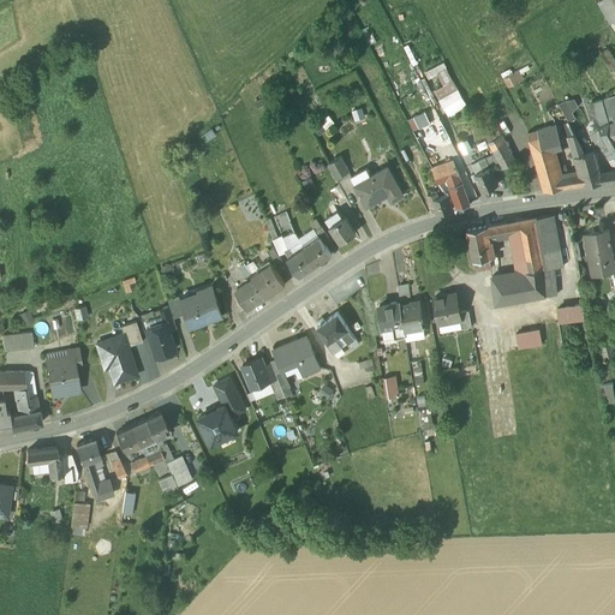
[(614,0),(601,0),(598,1),(609,22),(614,18),(614,0)]
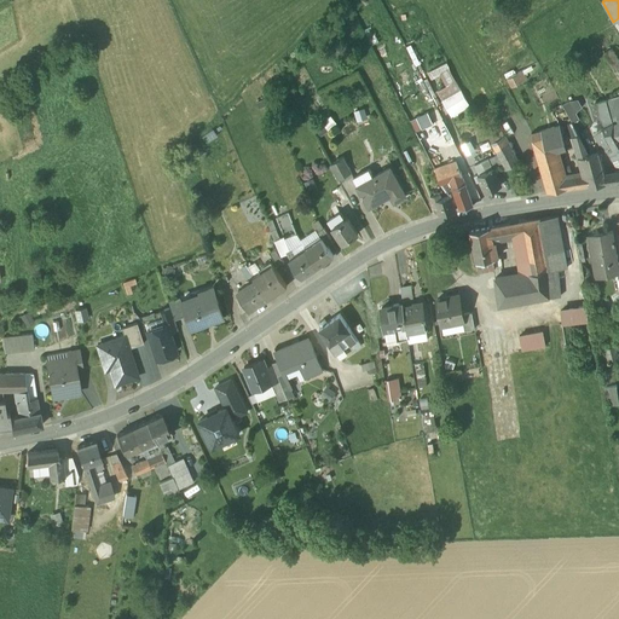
[(447,63),(427,70),(438,99),(458,91),(447,63)]
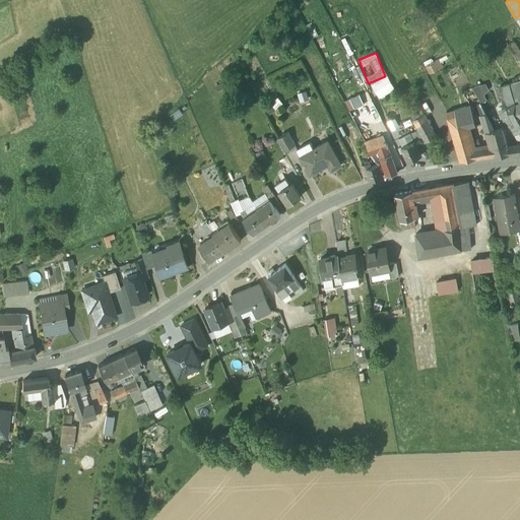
[(439,59),(427,65),(430,72),(443,66),(439,59)]
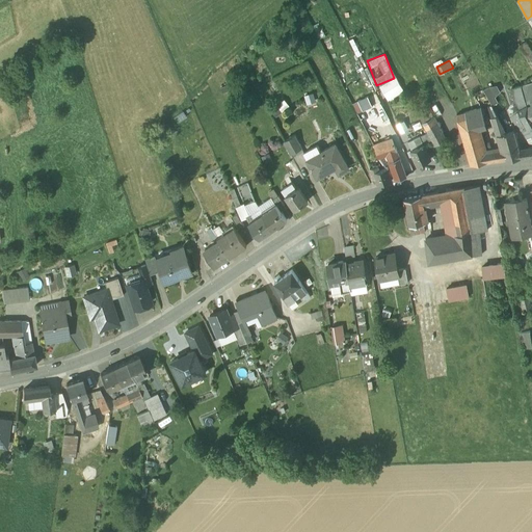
[(396,78),(380,86),(388,99),(403,90),(396,78)]
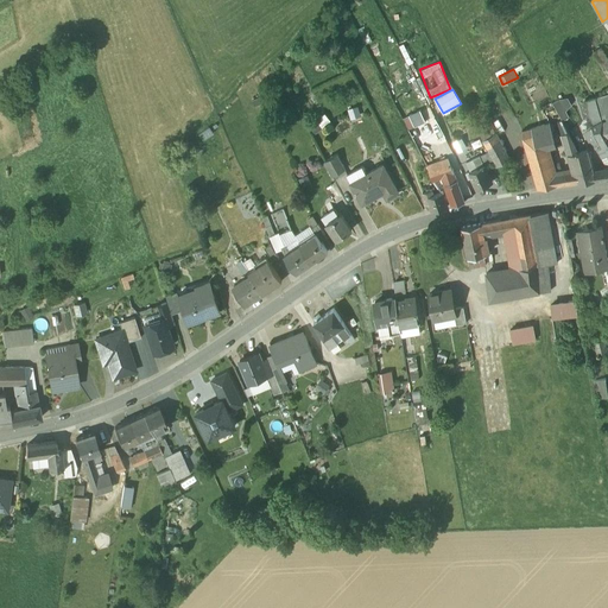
[(607,122),(600,96),(595,97),(602,121),(603,125),(607,122)]
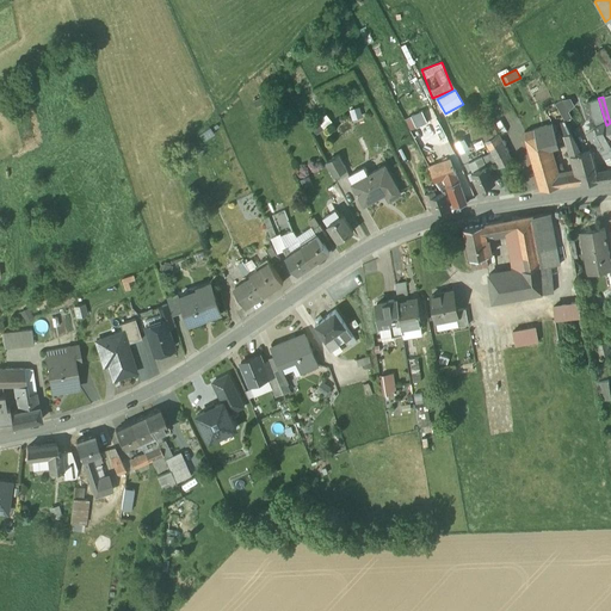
[(605,122),(598,98),(588,100),(593,117),(598,125),(605,122)]
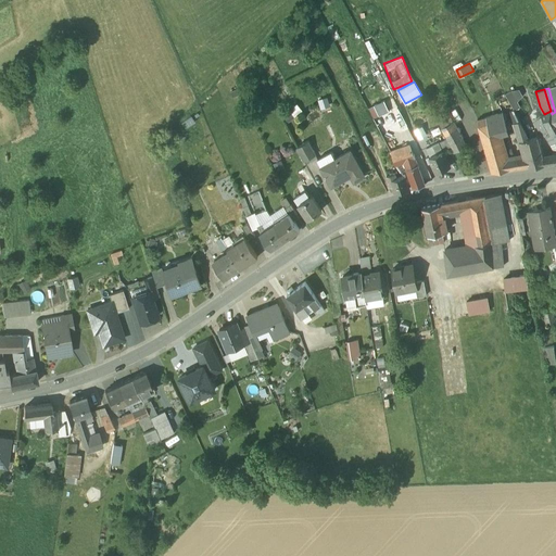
[(520,106),(512,90),(505,93),(514,110),(520,106)]
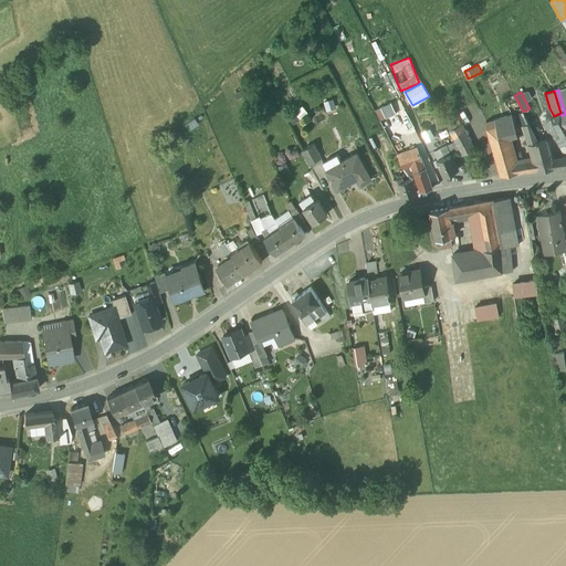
[(334,109),(332,100),(324,102),(326,112),(334,109)]
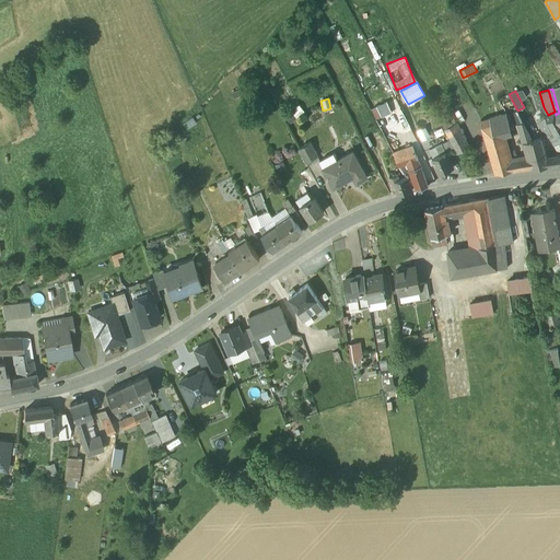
[(298,120),(306,116),(300,105),(292,111),(298,120)]
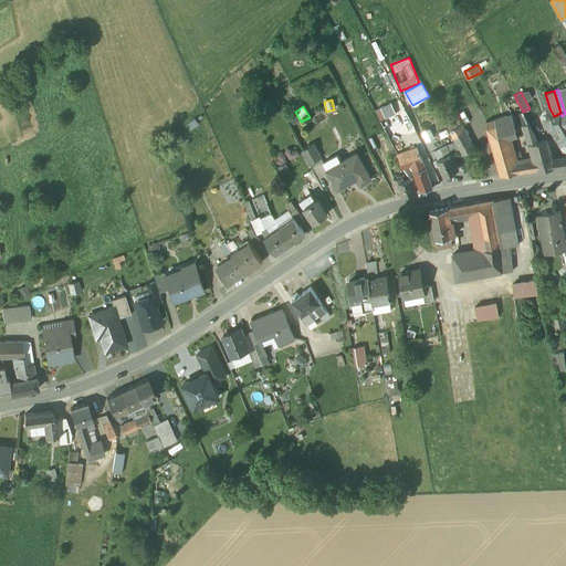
[(456,112),(443,117),(449,129),(462,123),(456,112)]
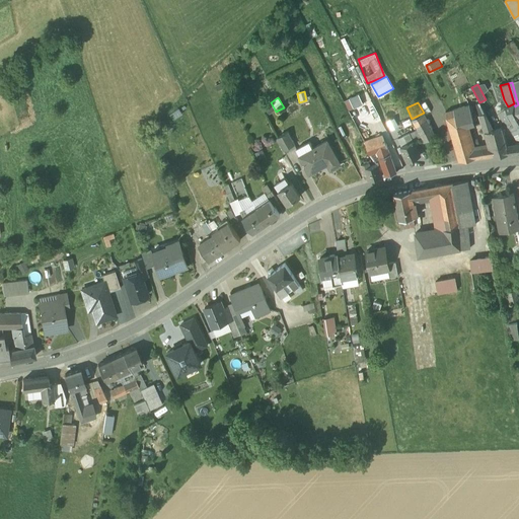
[(479,102),(445,110),(447,118),(456,116),(460,132),(467,130),(466,126),(482,122),(489,120),(479,102)]
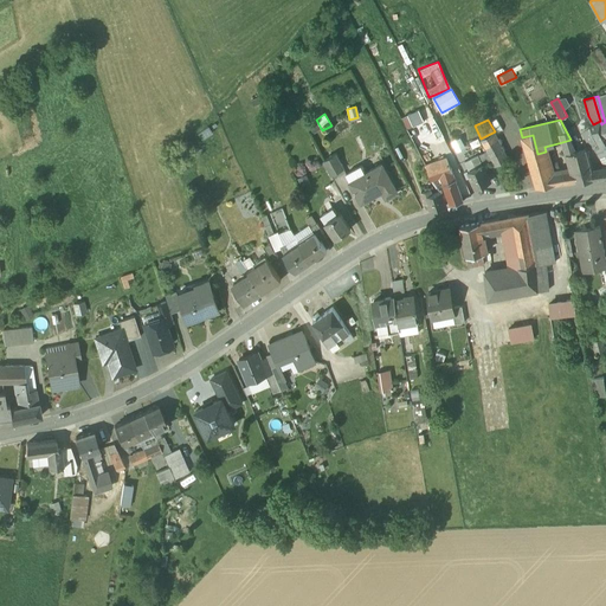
[(605,131),(601,124),(600,121),(593,124),(590,127),(581,131),(586,140),(590,141),(592,144),(595,147),(599,155),(605,153),(605,155),(605,166),(591,169),(593,179),(605,178),(605,176),(605,131)]
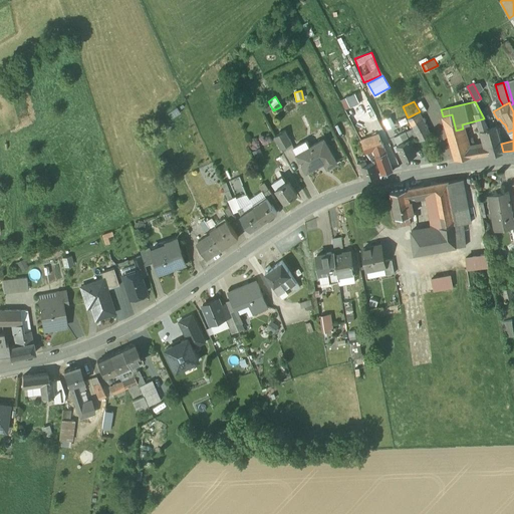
[(374,114),(369,105),(365,107),(369,117),(374,114)]
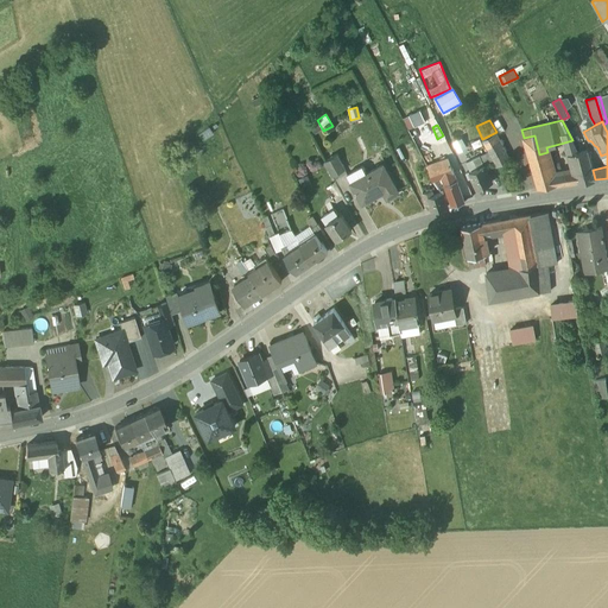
[(510,158),(496,132),(482,139),(496,165),(510,158)]
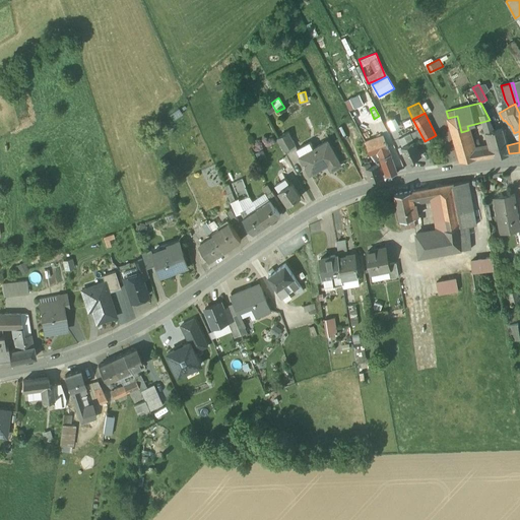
[(457,116),(448,118),(453,135),(461,132),(457,116)]
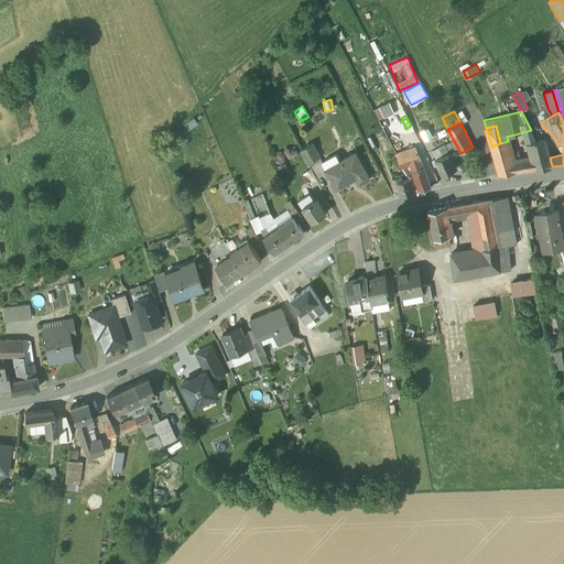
[(531,130),(523,132),(527,143),(529,142),(537,140),(531,130)]
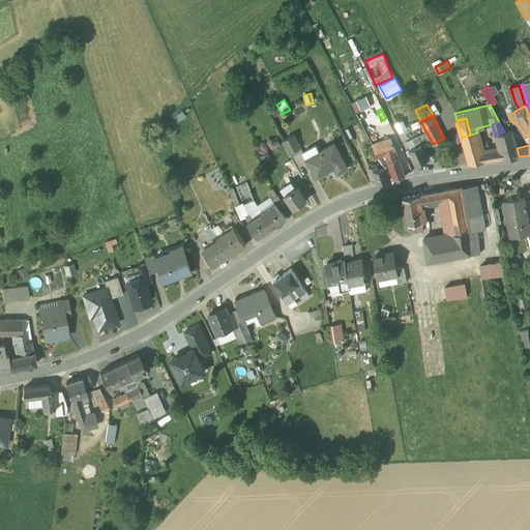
[(410,126),(403,129),(407,139),(414,135),(410,126)]
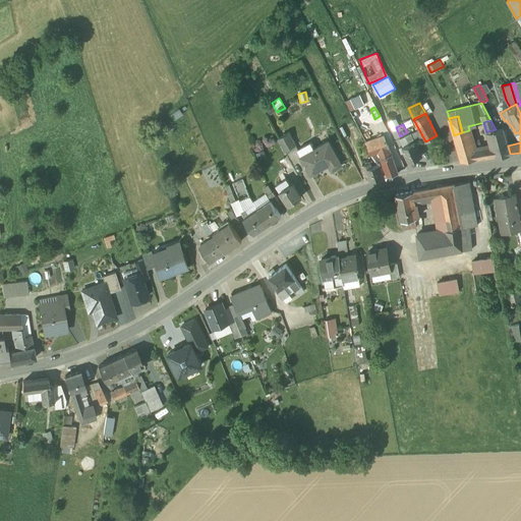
[(508,146),(503,127),(496,129),(488,131),(493,147),(496,155),(510,154),(508,146)]
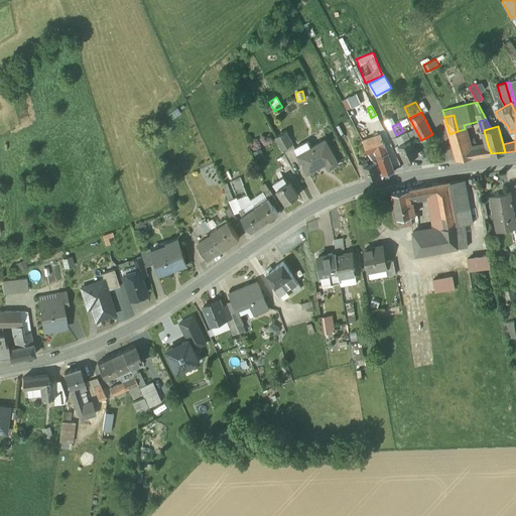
[(488,145),(471,148),(465,129),(458,131),(449,134),(457,159),(491,153),(488,145)]
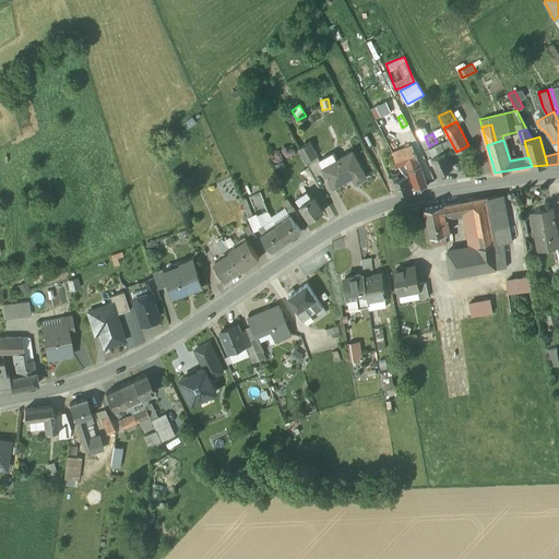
[(317,154),(310,142),(298,149),(305,162),(317,154)]
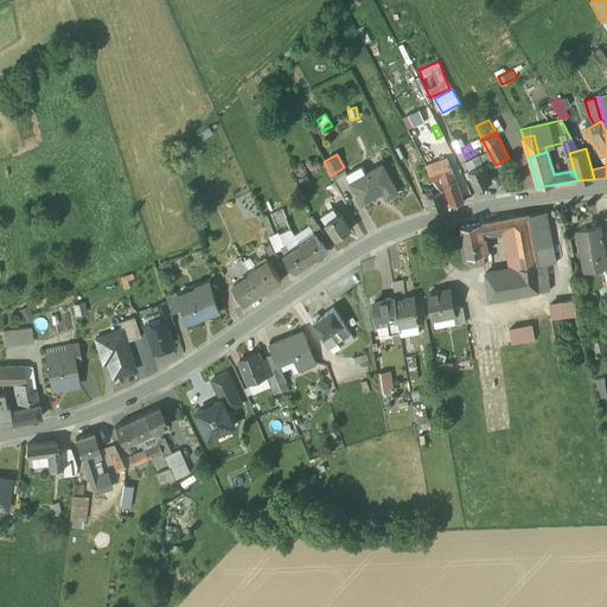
[(479,154),(465,160),(470,170),(483,164),(479,154)]
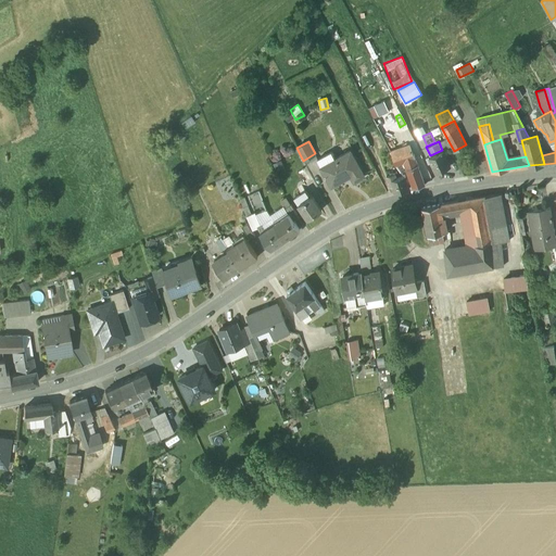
[(409,144),(390,151),(394,164),(404,161),(414,158),(409,144)]
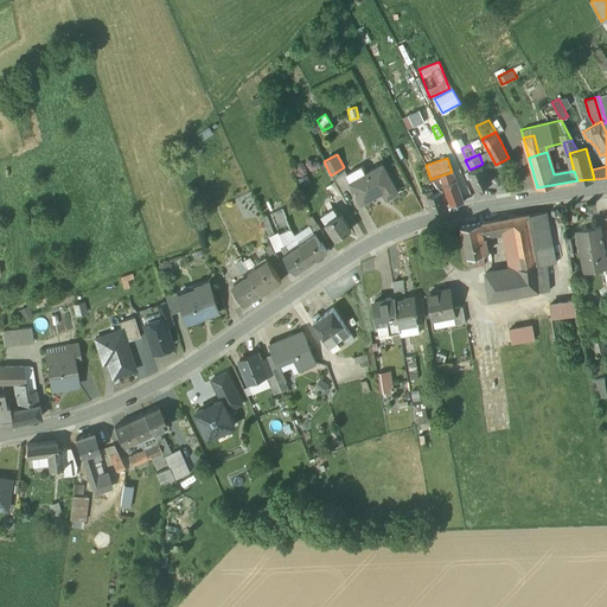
[(397,192),(382,164),(365,173),(350,181),(362,203),(382,191),(387,198),(397,192)]
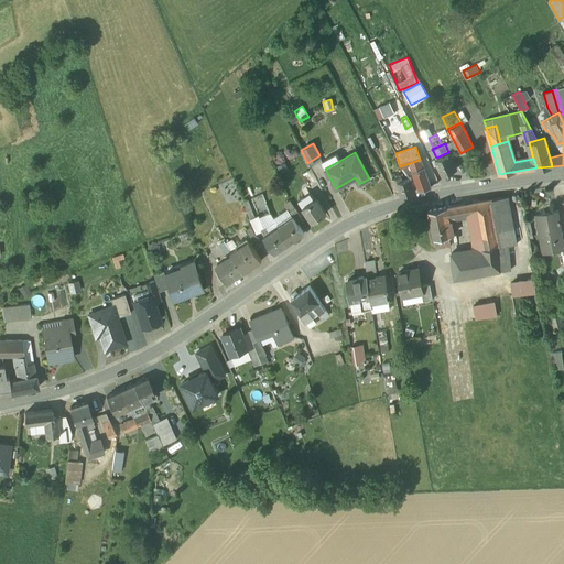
[(456,167),(449,152),(436,158),(435,158),(442,174),(456,167)]
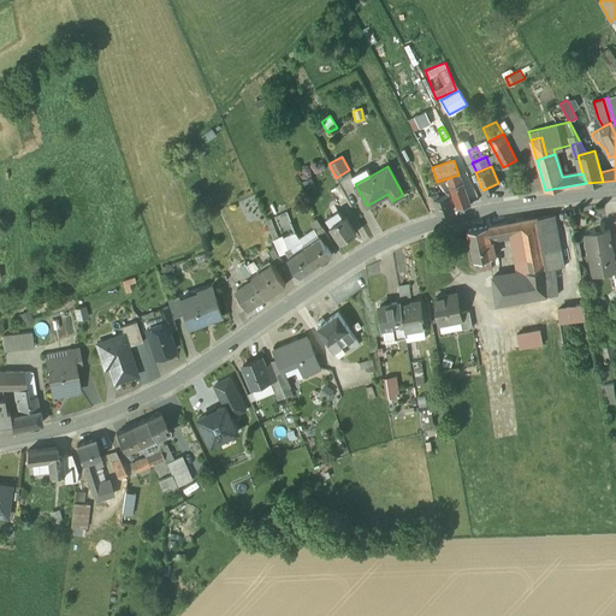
[(366,169),(351,177),(355,184),(371,176),(366,169)]
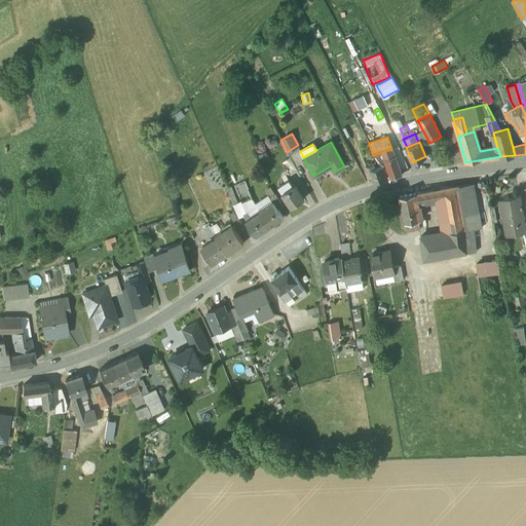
[(391,149),(382,152),(384,159),(395,155),(391,149)]
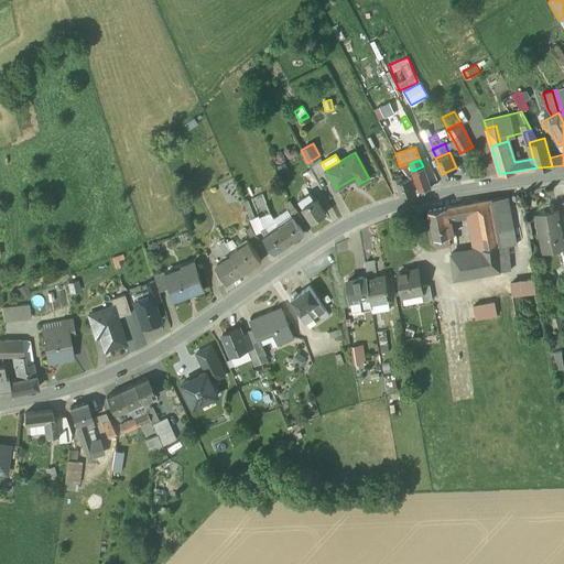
[(430,187),(423,166),(412,171),(415,180),(412,181),(415,192),(430,187)]
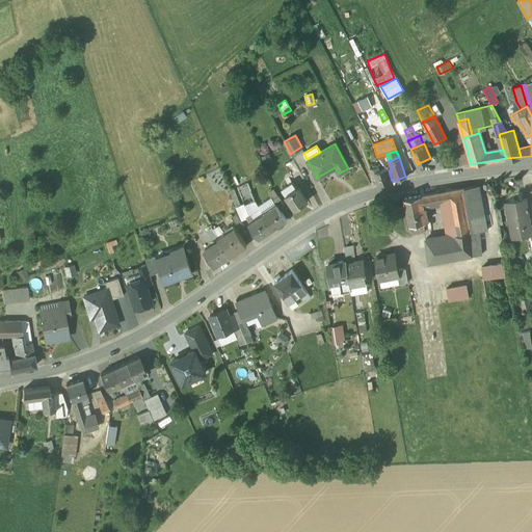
[(378,169),(377,165),(370,167),(372,177),(375,176),(374,170),(378,169)]
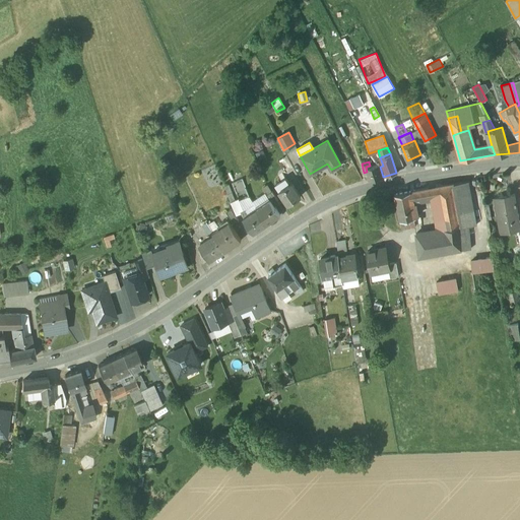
[(370,166),(366,167),(367,172),(370,180),(383,177),(380,167),(378,164),(370,166)]
